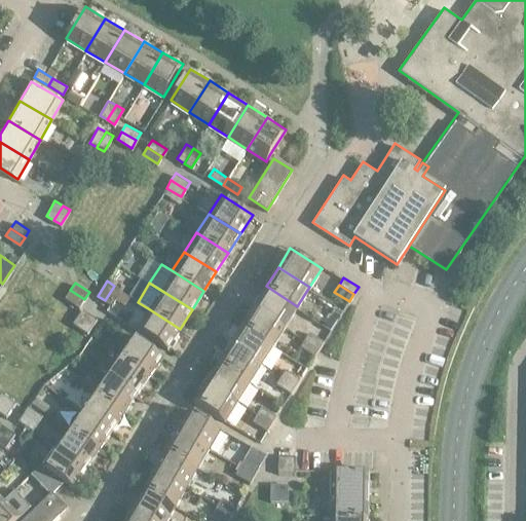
[(121,291),(114,286),(105,300),(112,305),(120,291),(121,291)]
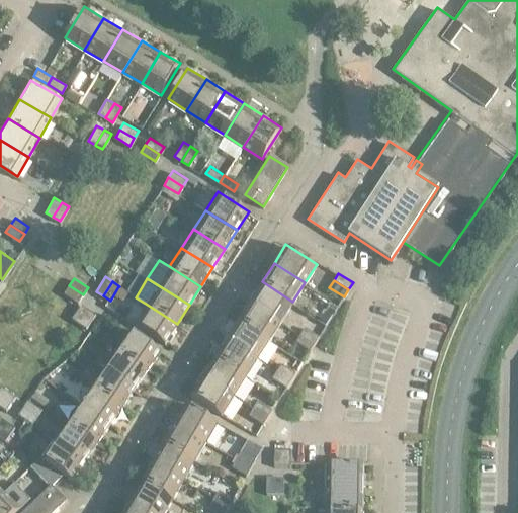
[(292,302),(262,281),(250,301),(281,320),(292,302)]
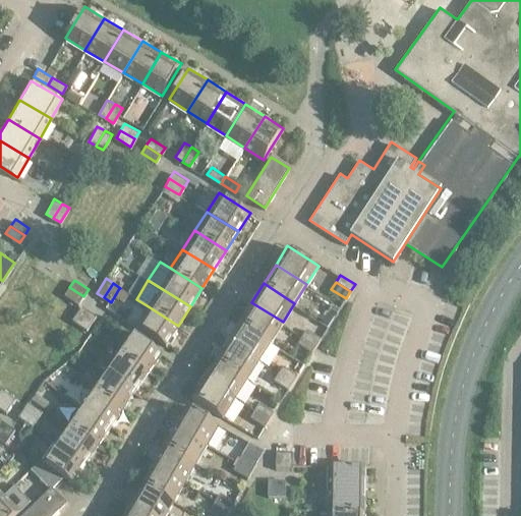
[(83,296),(69,287),(64,294),(78,303),(83,296)]
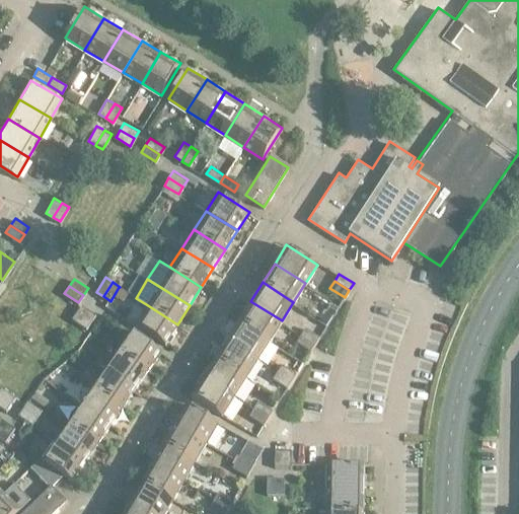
[(282,320),(250,301),(238,320),(270,340),(282,320)]
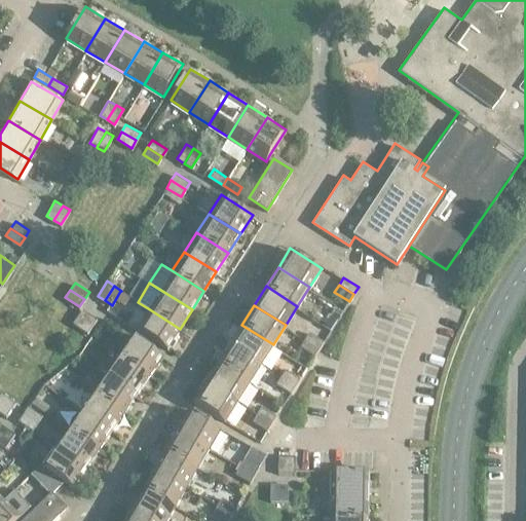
[(83,308),(83,309),(73,323),(80,328),(90,313),(83,308)]
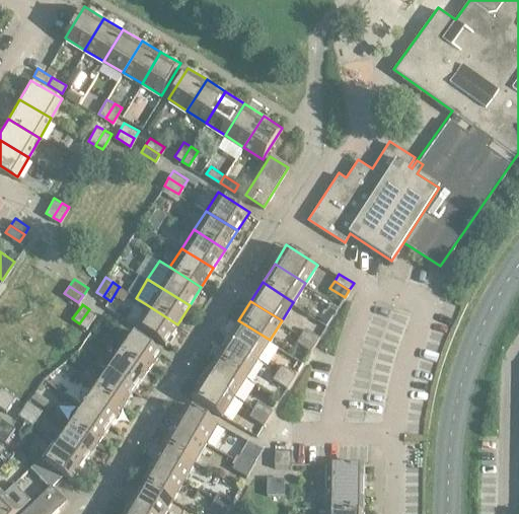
[(177,324),(146,304),(135,323),(165,343),(177,324)]
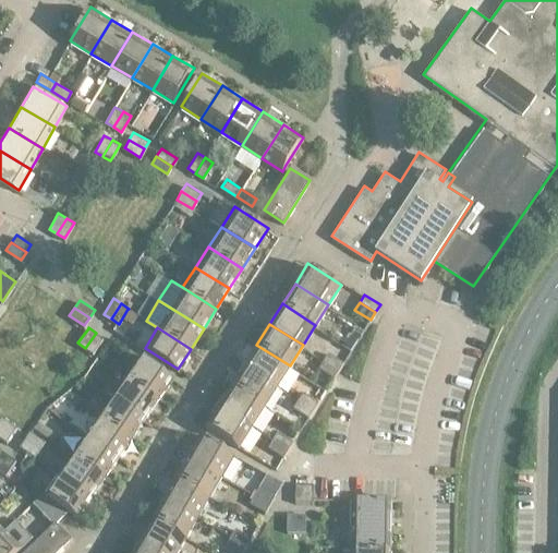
[(104,337),(96,333),(85,348),(93,353),(104,337)]
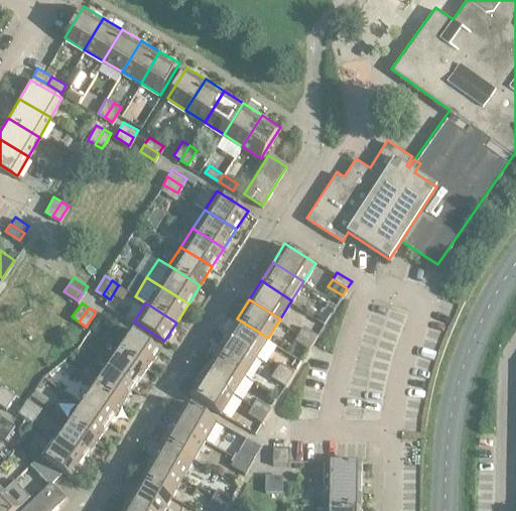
[(268,338),(237,318),(225,337),(256,356),(268,338)]
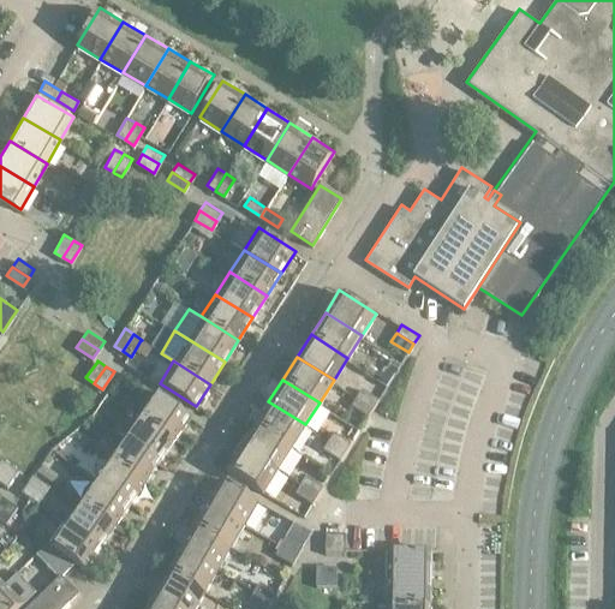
[(378,398),(362,387),(357,394),(374,405),(378,398)]
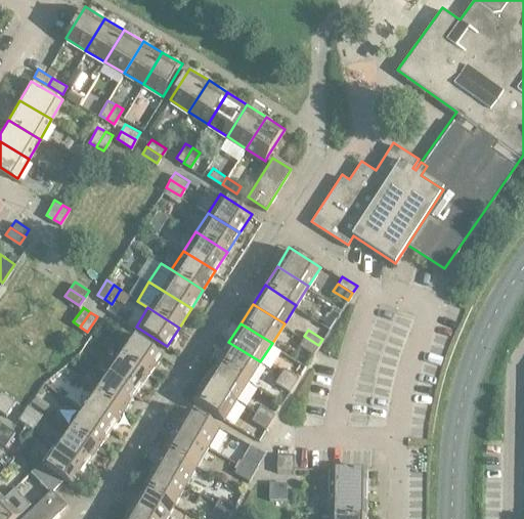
[(131,333),(119,351),(149,373),(162,354),(131,333)]
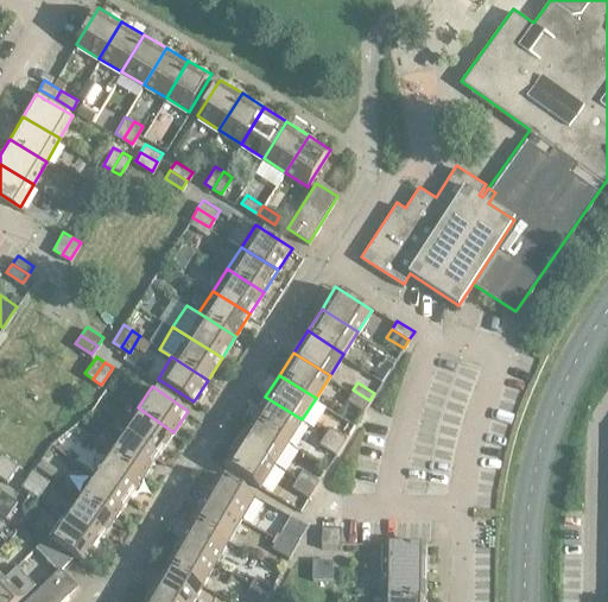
[(347,399),(363,410),(369,400),(353,390),(347,399)]
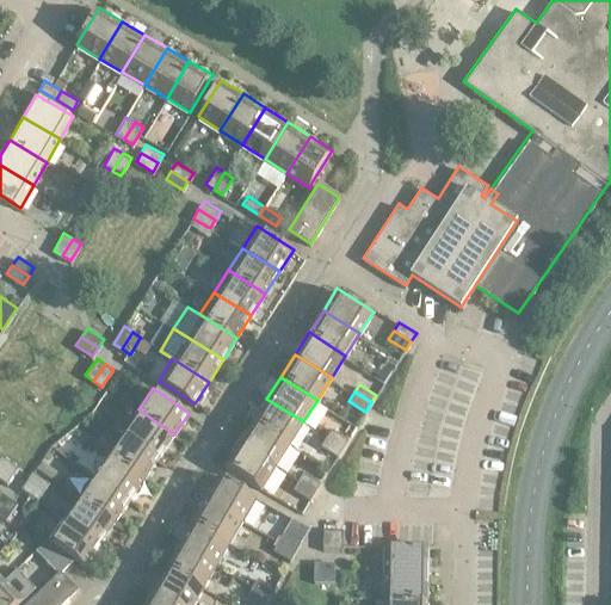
[(303,421),(266,399),(253,420),(289,444),(303,421)]
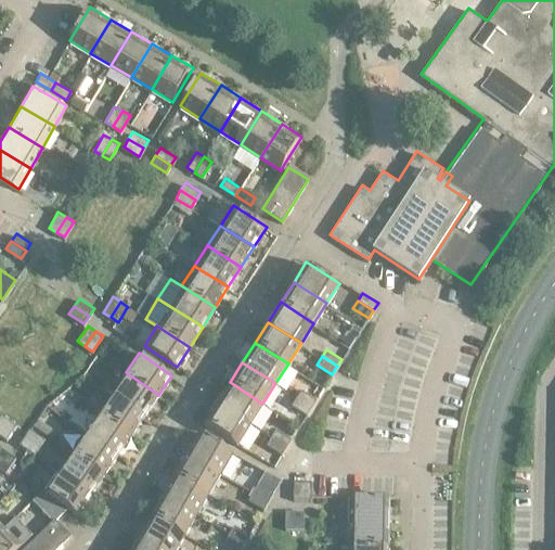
[(158,395),(126,372),(112,392),(144,414),(158,395)]
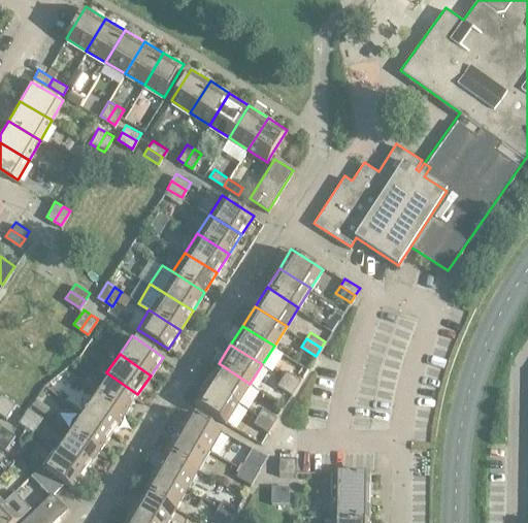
[(250,384),(219,363),(206,383),(238,402),(250,384)]
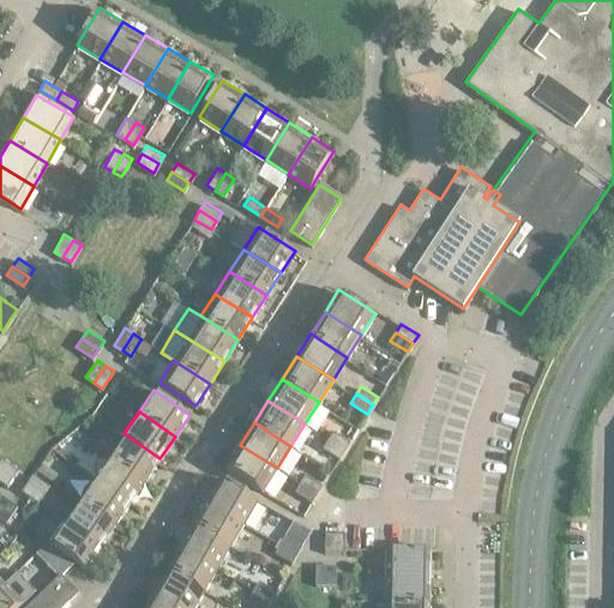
[(350,440),(333,429),(329,438),(345,449),(350,440)]
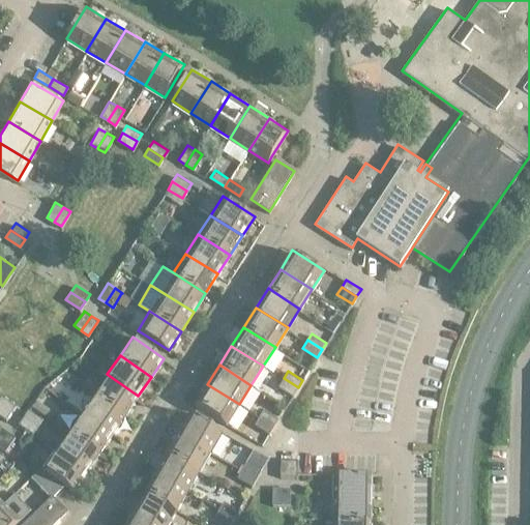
[(138,396),(107,374),(94,392),(125,414),(138,396)]
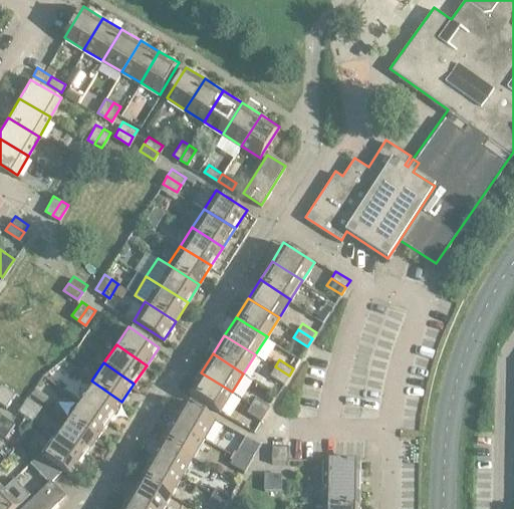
[(270,374),(284,383),(289,375),(275,366),(270,374)]
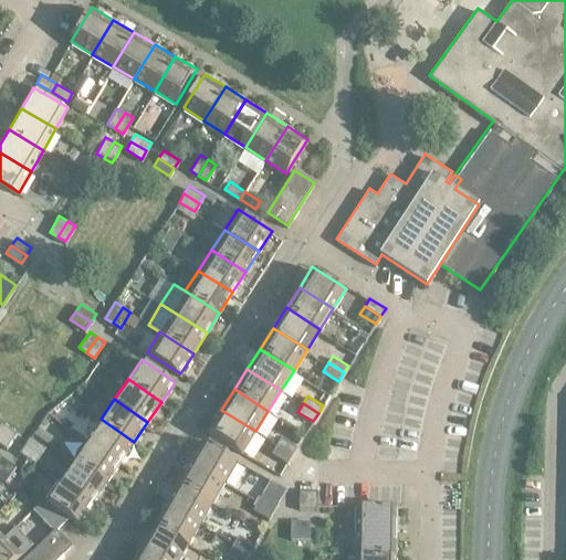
[(255,431),(221,410),(208,430),(242,451),(255,431)]
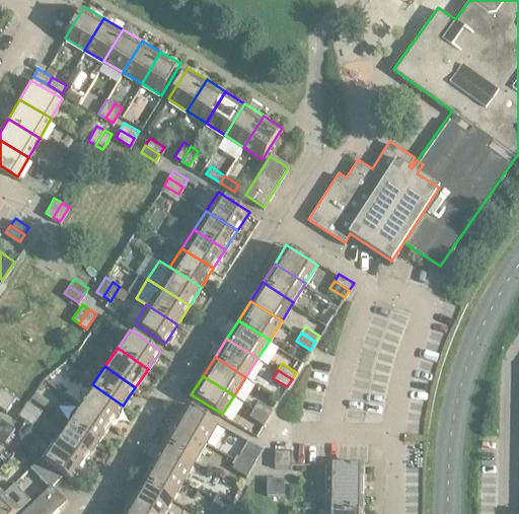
[(123,406),(92,384),(80,402),(109,424),(123,406)]
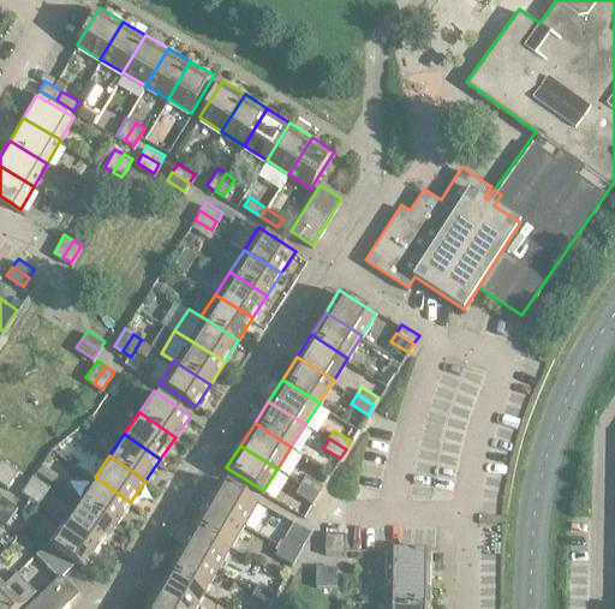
[(3,458),(0,460),(0,467),(13,477),(19,469),(3,458)]
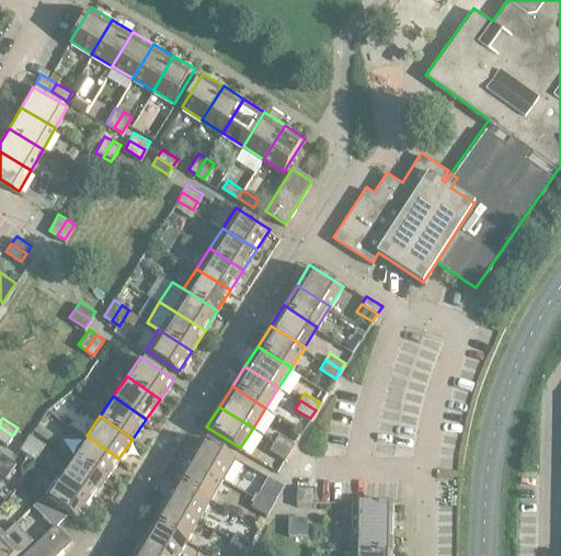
[(12,435),(0,427),(0,439),(7,443),(12,435)]
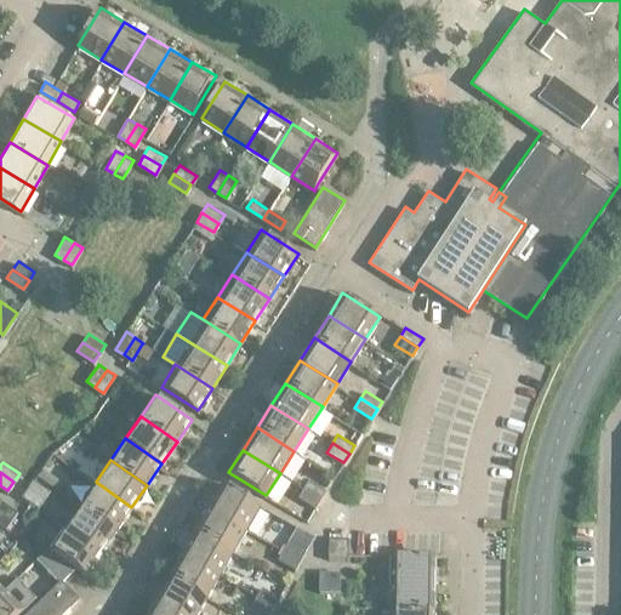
[(34,478),(28,487),(45,499),(50,490),(34,478)]
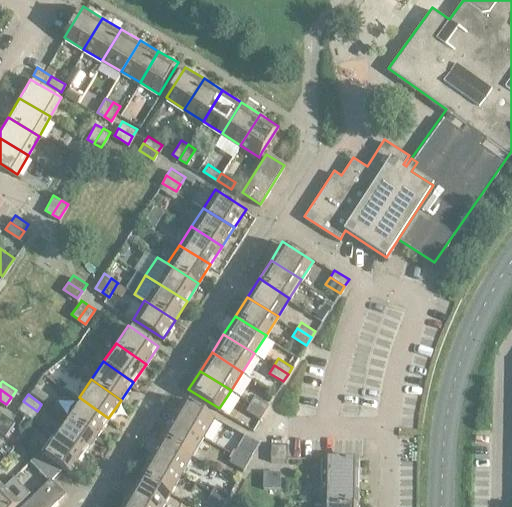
[(255,395),(251,401),(265,410),(269,404),(255,395)]
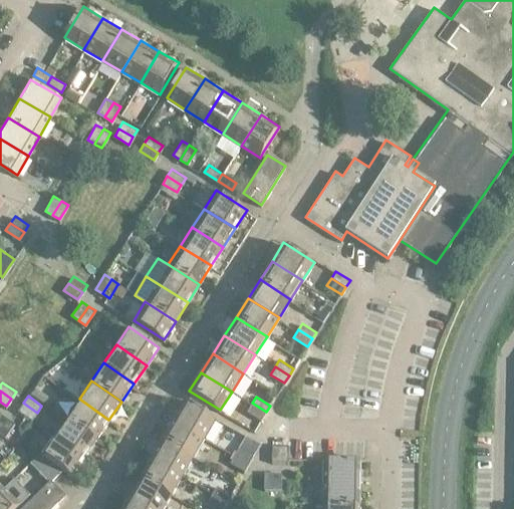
[(108,420),(79,399),(66,418),(96,438),(108,420)]
